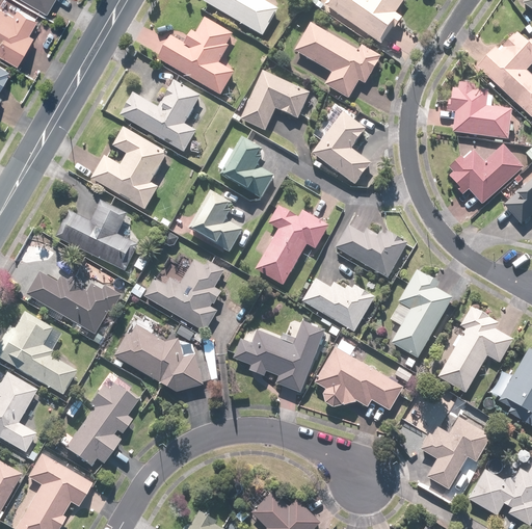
[(28,0),(47,10),(52,0),(28,0)]
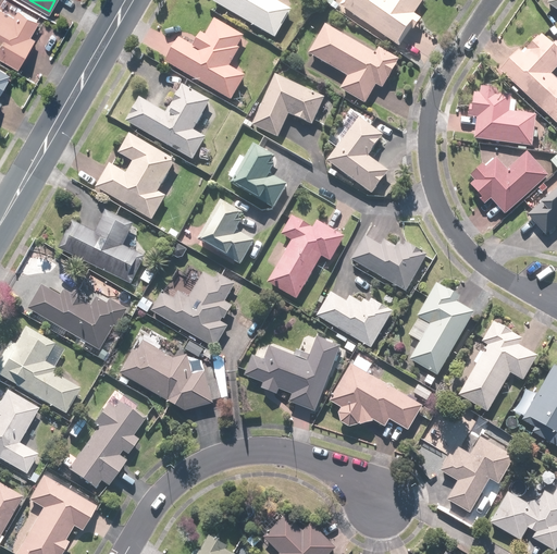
[(213,0),(274,36),(292,8),(277,0),(213,0)]
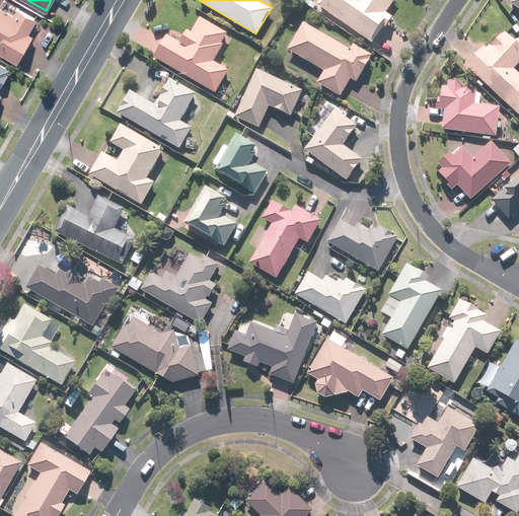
[(303,0),(358,41),(362,35),(371,42),(391,15),(386,11),(394,0),(303,0)]
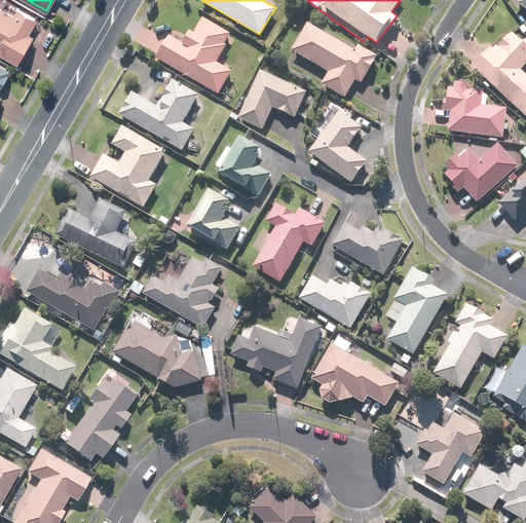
[(518,0),(516,2),(525,8),(525,0),(518,0)]
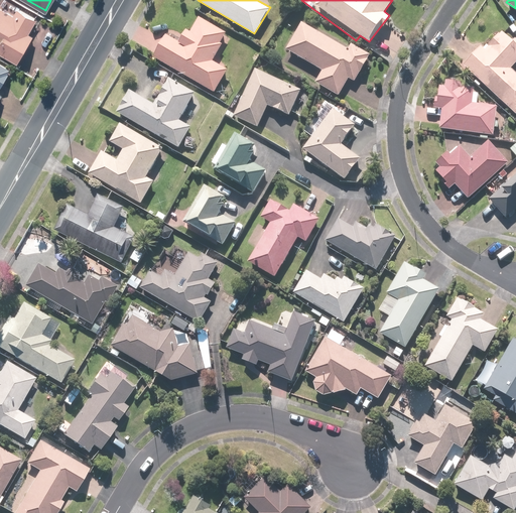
[(13,13),(0,5),(0,51),(18,61),(34,34),(28,31),(36,16),(17,5),(13,13)]
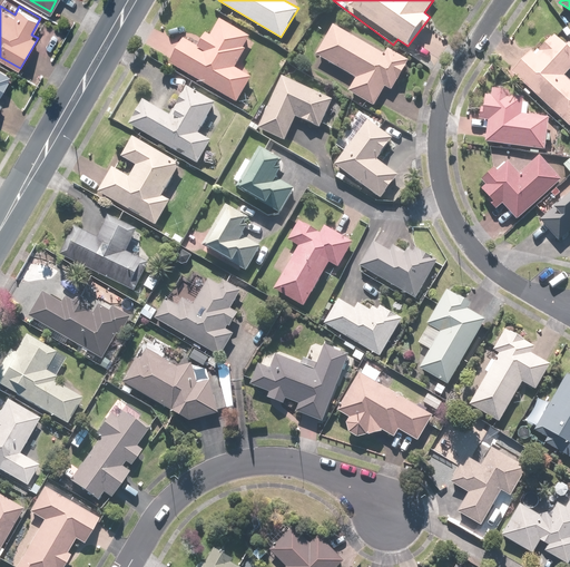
[(409,60),(334,17),(314,51),(355,75),(346,90),(373,105),(384,86),(392,90),(409,60)]
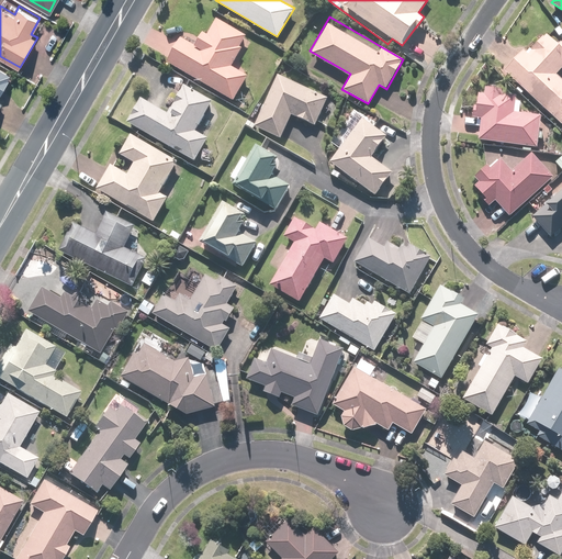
[(246,34),(216,18),(206,34),(202,32),(194,44),(180,36),(166,60),(233,99),(247,75),(231,65),(242,46),(239,45),(246,34)]
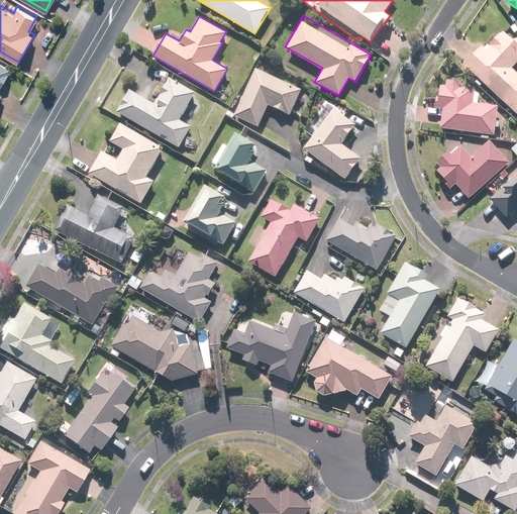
[(501,29),(466,65),(515,113),(516,110),(516,70),(512,66),(516,61),(516,36),(515,35),(511,39),(501,29)]
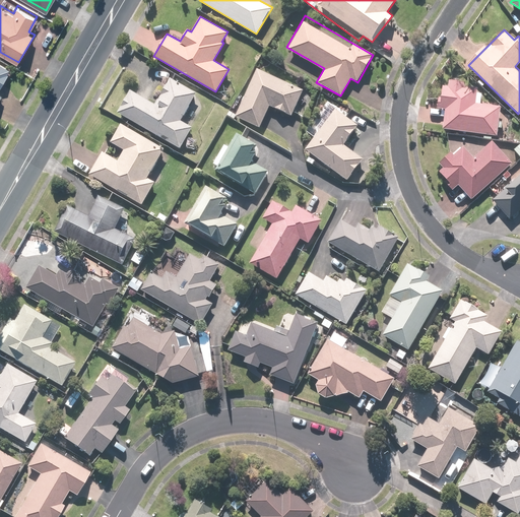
[(0,94),(1,92),(0,91),(0,84),(8,71),(8,70),(10,66),(0,60),(0,94)]
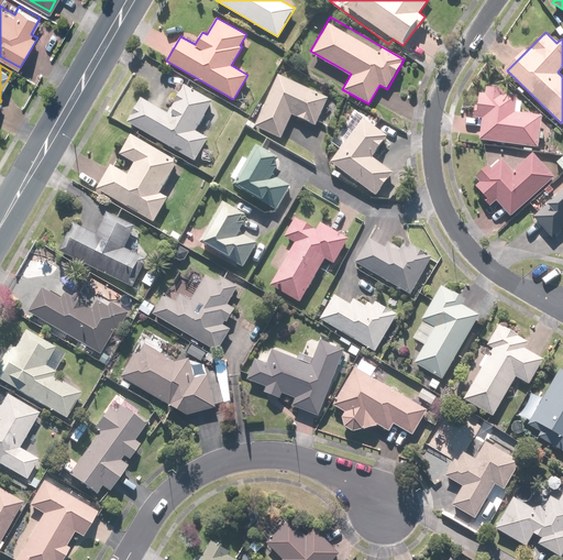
[(329,95),(277,73),(255,124),(282,136),(291,113),(316,123),(329,95)]
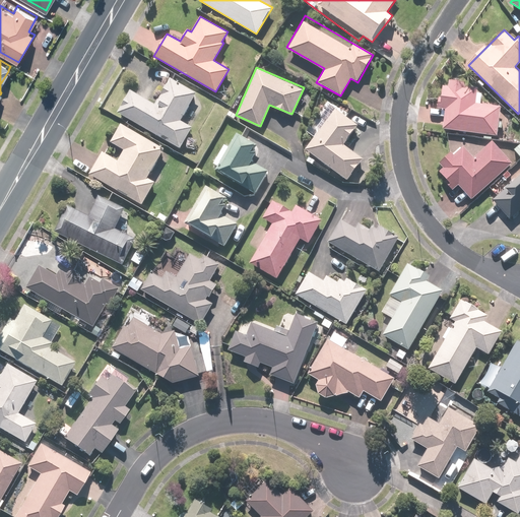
[(130,89),(117,112),(180,147),(192,126),(180,120),(196,92),(170,77),(154,104),(130,89)]
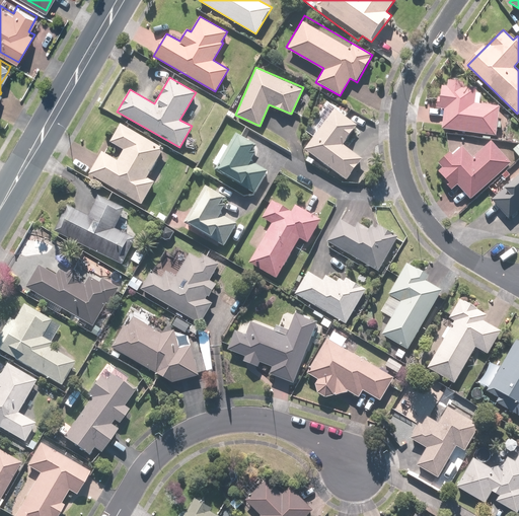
[(483,133),(482,136),(491,137),(491,134),(497,134),(500,104),(479,101),(480,92),(474,91),(475,86),(463,85),(463,81),(446,79),(445,85),(439,85),(437,107),(443,108),(441,128),(483,133)]
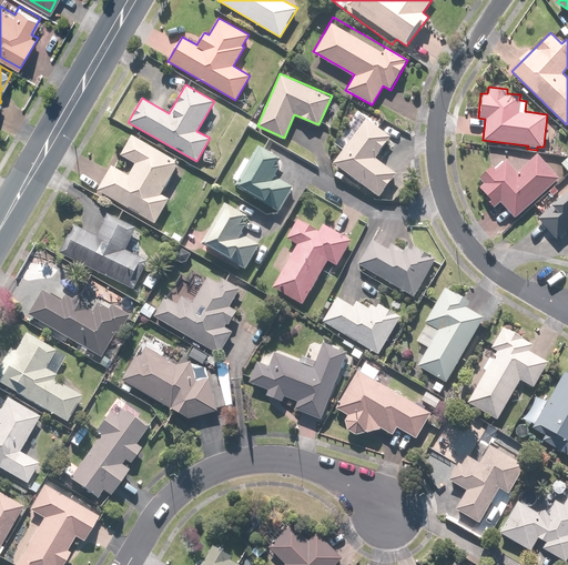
[(379,123),(368,114),(331,163),(375,197),(381,190),(389,198),(404,179),(375,157),(391,137),(377,127),(379,123)]
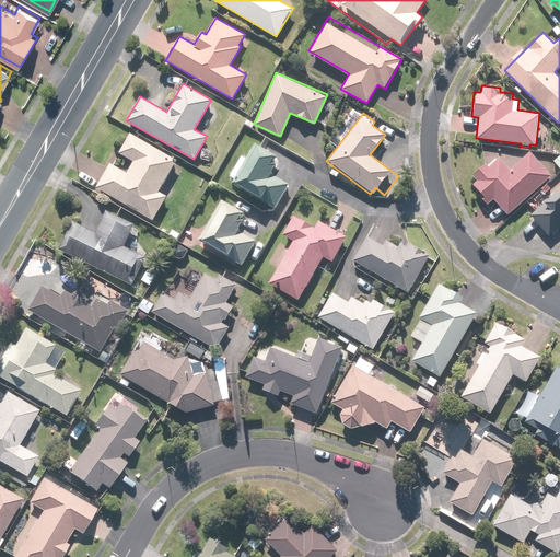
[(109,162),(96,186),(152,219),(166,195),(159,190),(176,160),(130,132),(118,152),(133,161),(127,172),(109,162)]
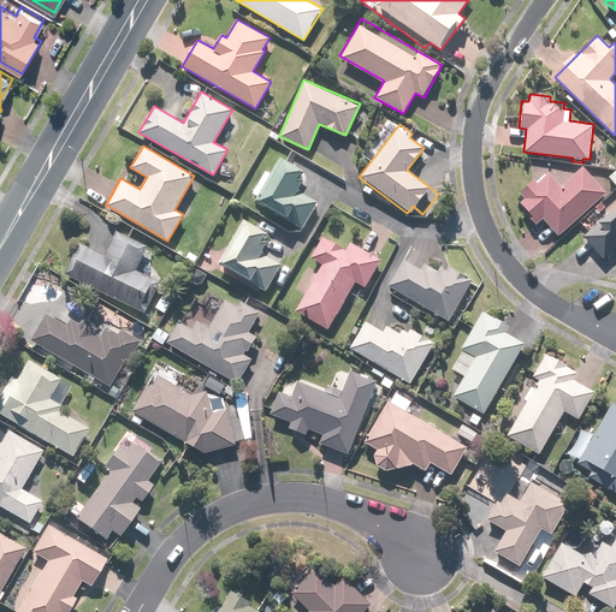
[(312,177),(282,158),(256,201),(301,229),(318,200),(303,191),(312,177)]
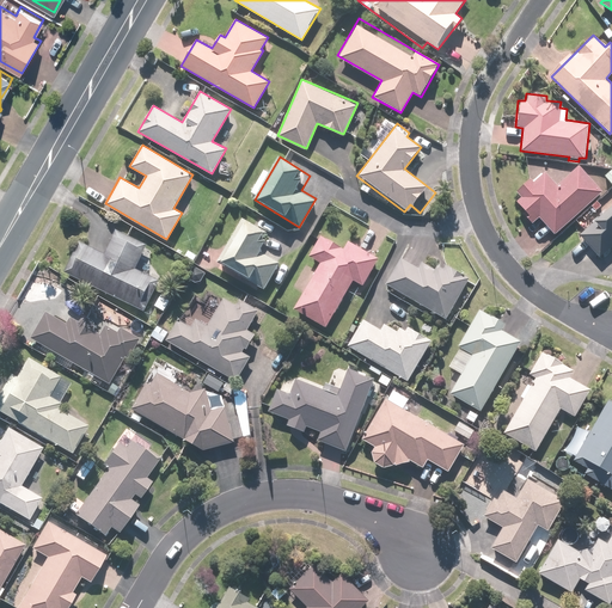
[(555,233),(603,188),(577,163),(557,183),(542,165),(514,191),(521,197),(516,202),(536,221),(539,217),(555,233)]
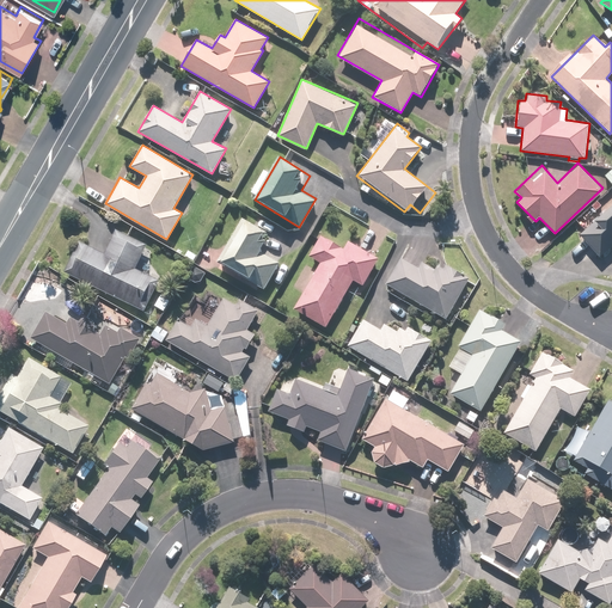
[(611,201),(577,233),(601,258),(611,249),(611,201)]
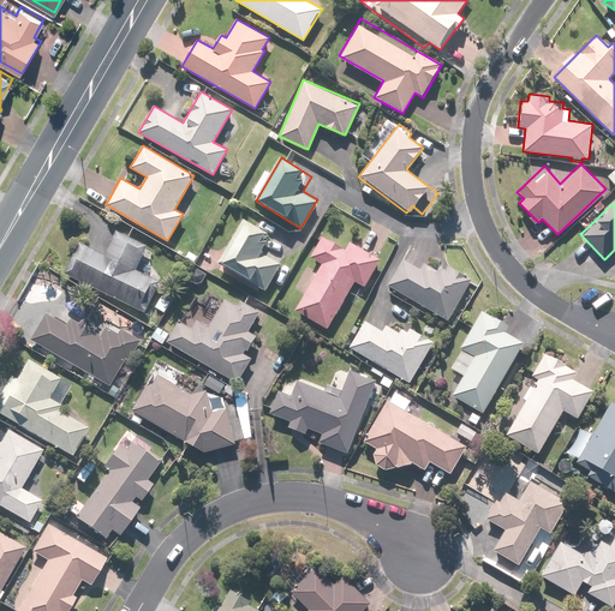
[(273,233),(242,216),(216,263),(266,291),(281,263),(262,252),(273,233)]
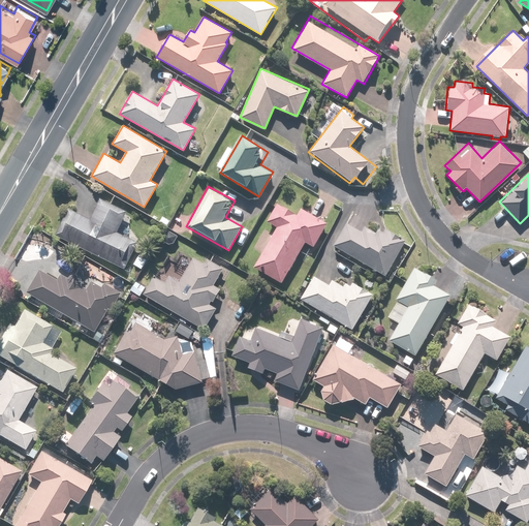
[(68,208),(55,235),(124,268),(137,242),(117,231),(127,211),(100,197),(90,218),(68,208)]
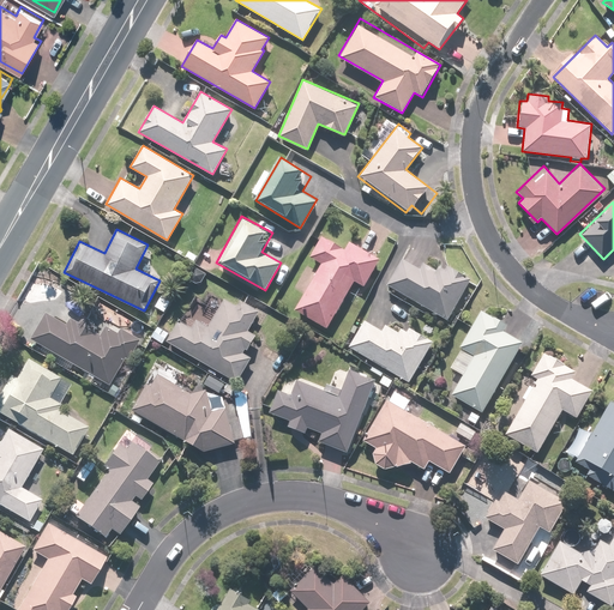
[(321,263),(294,308),(326,327),(354,281),(363,285),(379,258),(349,241),(344,248),(321,235),(309,255),(321,263)]
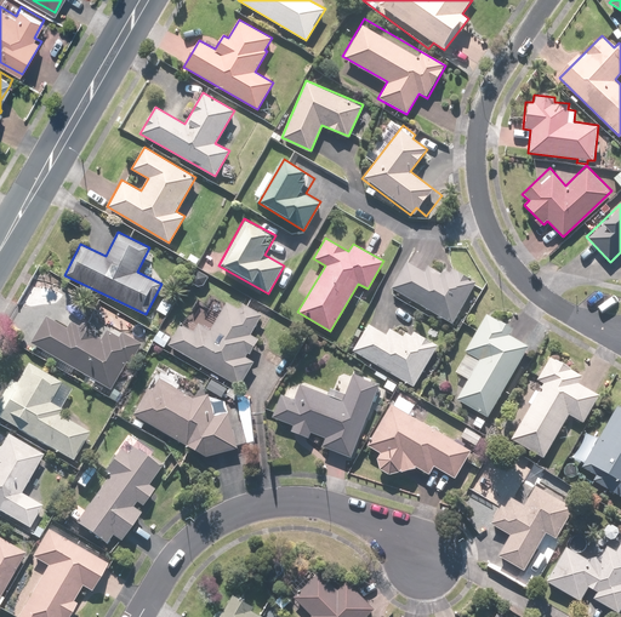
[(408,261),(392,286),(453,324),(478,281),(454,267),(450,274),(444,269),(442,273),(427,264),(423,270),(408,261)]
